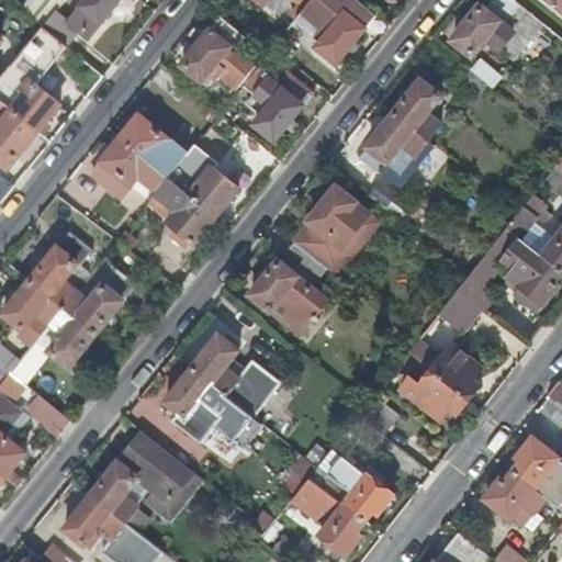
[(42,0),(32,0),(23,10),(36,21),(44,27),(58,9),(66,0),(53,0),(49,6),(42,0)]
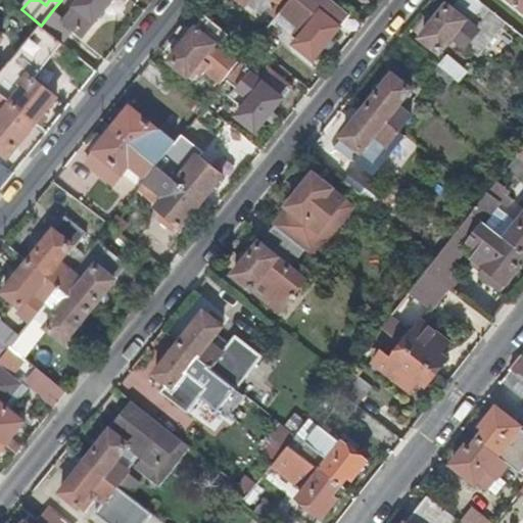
[(82,0),(66,19),(84,34),(111,0),(82,0)]
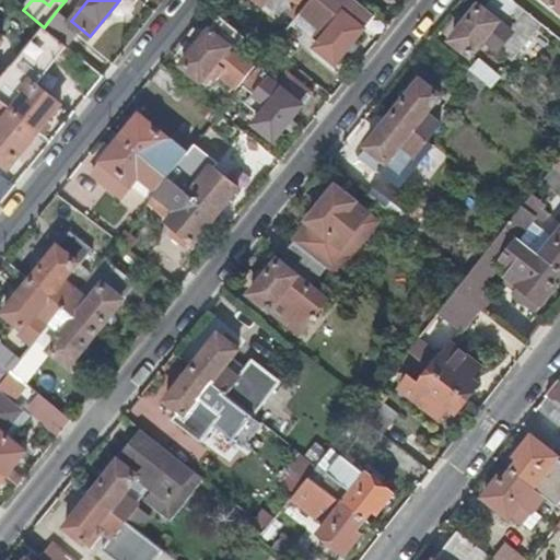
[(257,0),(266,7),(271,0),(293,0),(307,11),(315,0),(257,0)]
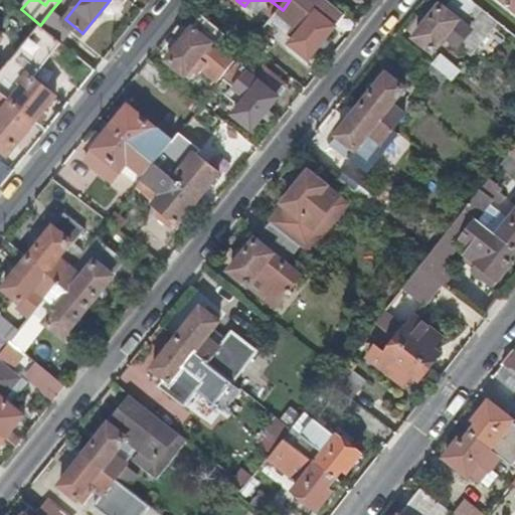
[(290,0),(283,10),(279,14),(274,21),(295,38),(292,43),(310,58),(346,14),(328,0),(290,0)]
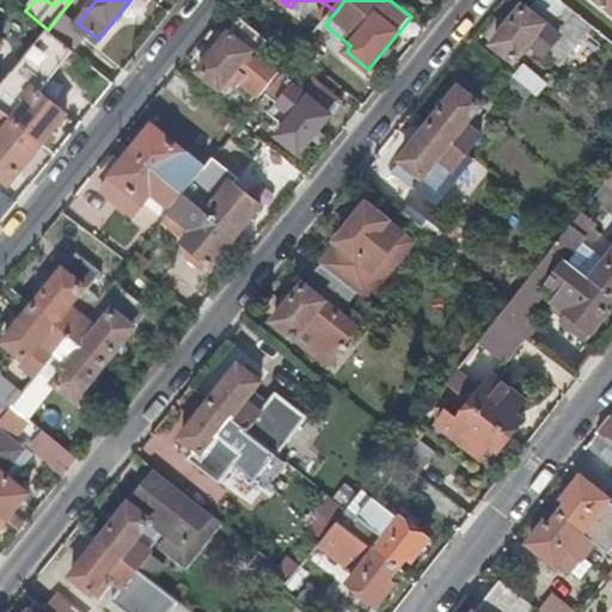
[(528,4),(499,41),(519,57),(533,40),(562,62),(589,29),(554,0),(534,0),(531,6),(528,4)]
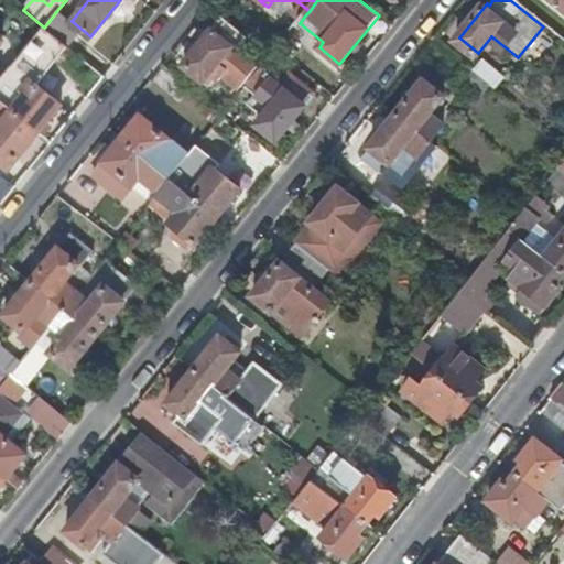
[(563,0),(546,0),(563,13),(563,0)]
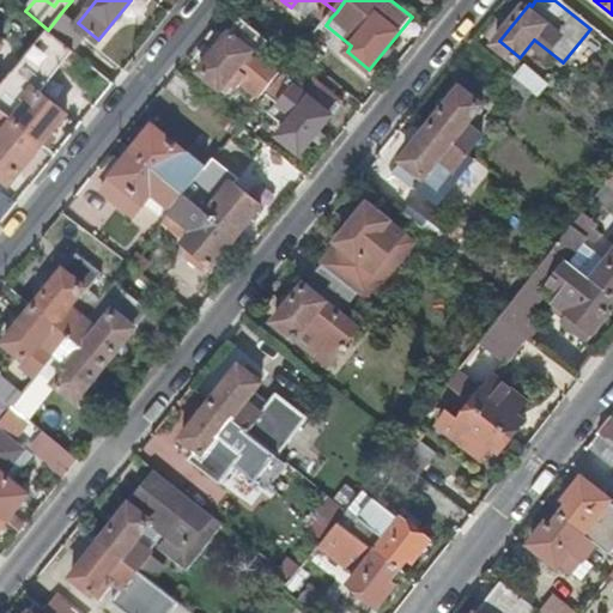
[(305,28),(316,36),(326,25),(332,17),(321,8),(305,28)]
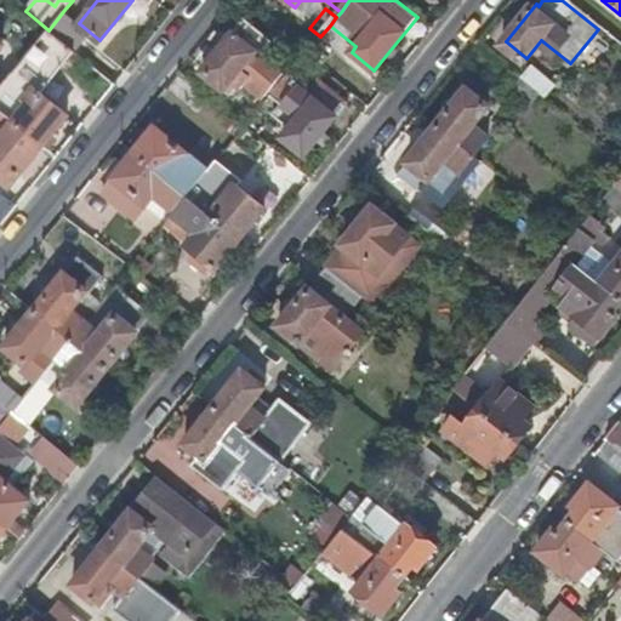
[(72,47),(78,52),(89,39),(69,23),(73,17),(64,10),(49,30),(72,47)]
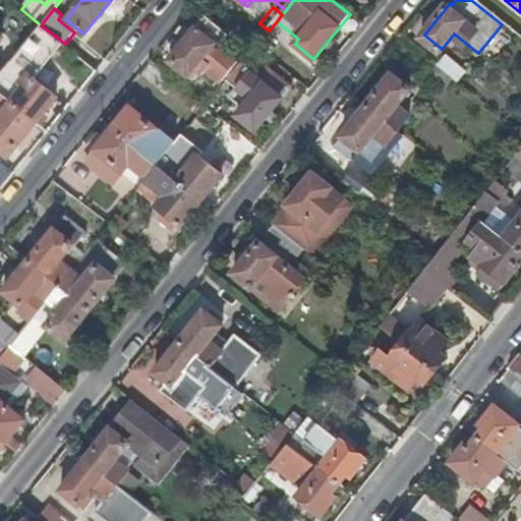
[(208,18),(172,62),(191,77),(200,66),(223,84),(238,64),(220,49),(230,37),(208,18)]
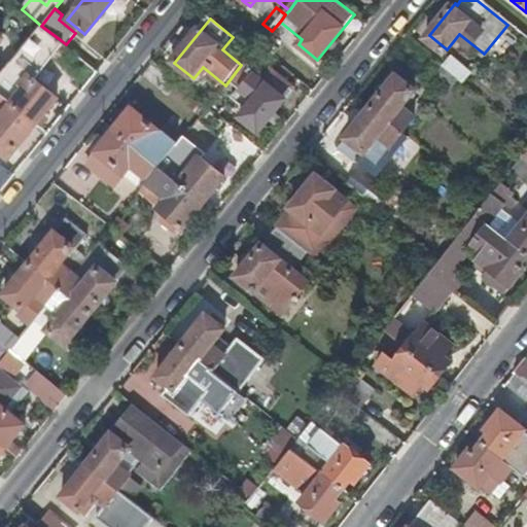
[(12,103),(36,123),(57,96),(35,79),(45,67),(41,64),(61,40),(41,26),(8,67),(7,68),(0,76),(0,93),(1,95),(12,103)]
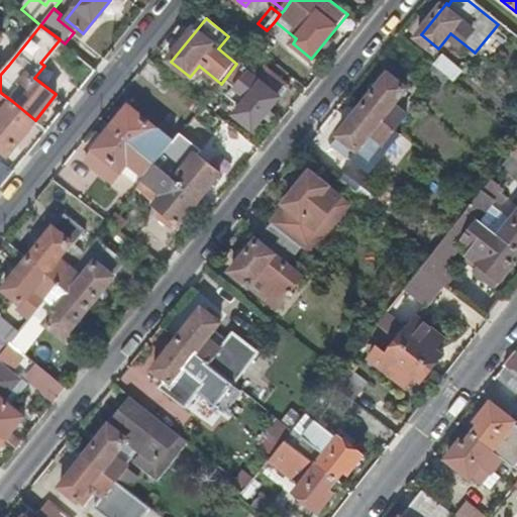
[(442,55),(433,66),(450,79),(454,82),(462,71),(442,55)]
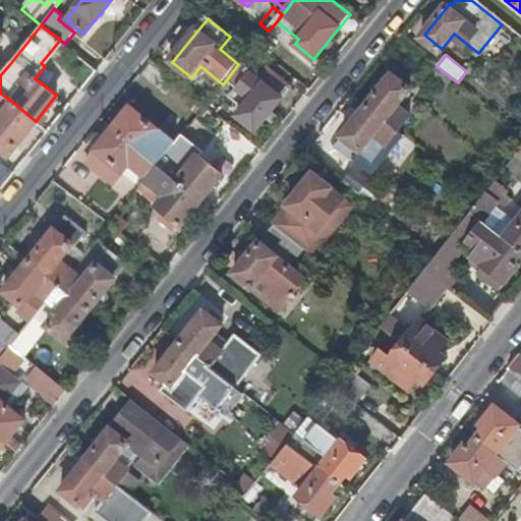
[(243,62),(228,80),(235,87),(228,95),(243,107),(236,115),(256,130),(282,99),(281,98),(289,88),(270,72),(262,82),(250,74),(253,71),(243,62)]
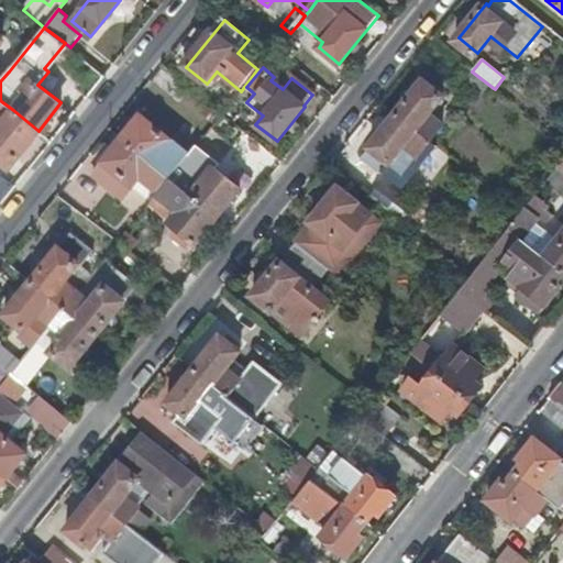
[(490,86),(472,72),(463,83),(482,98),(490,86)]
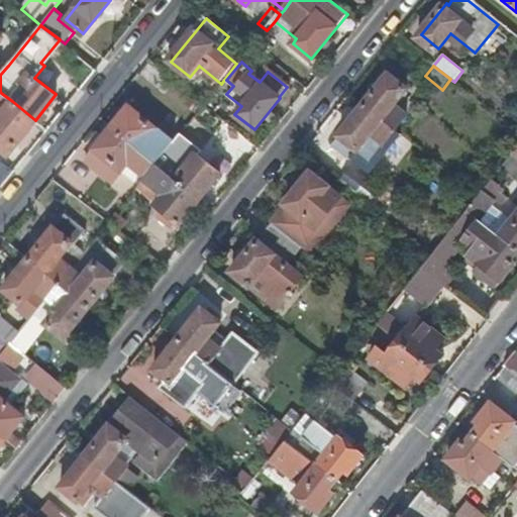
[(388,75),(364,106),(393,129),(404,115),(393,106),(406,90),(388,75)]
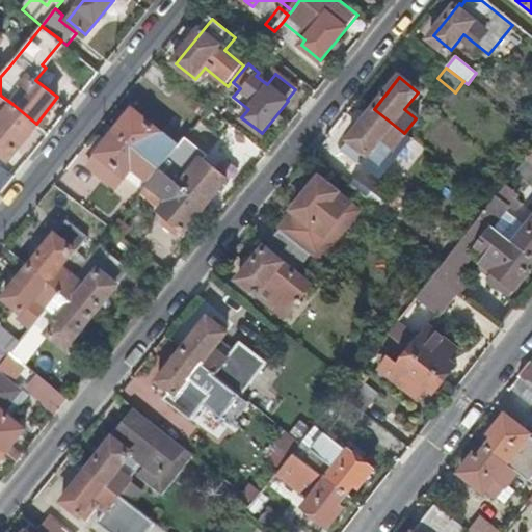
[(0,152),(7,159),(36,124),(12,104),(0,118),(0,152)]
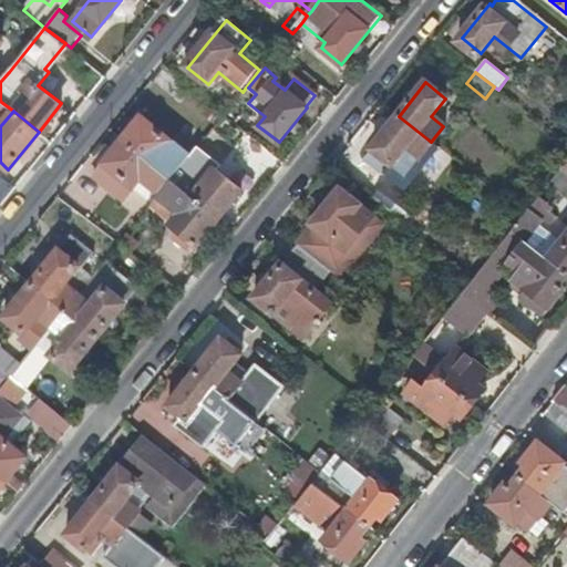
[(431,142),(399,116),(371,151),(363,160),(383,175),(390,165),(403,176),(425,148),(431,142)]
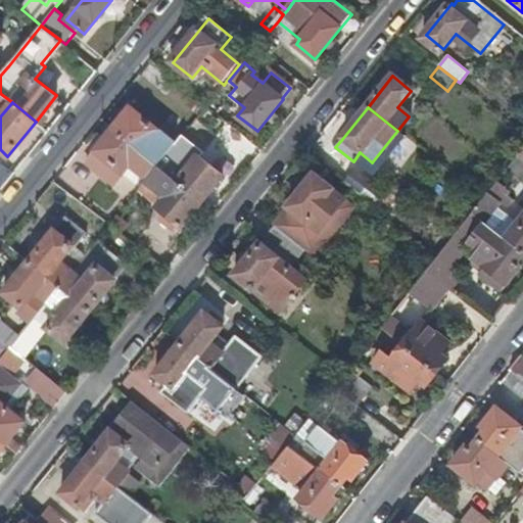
[(132,109),(115,131),(142,152),(151,159),(159,167),(173,150),(175,148),(156,134),(159,131),(132,109)]
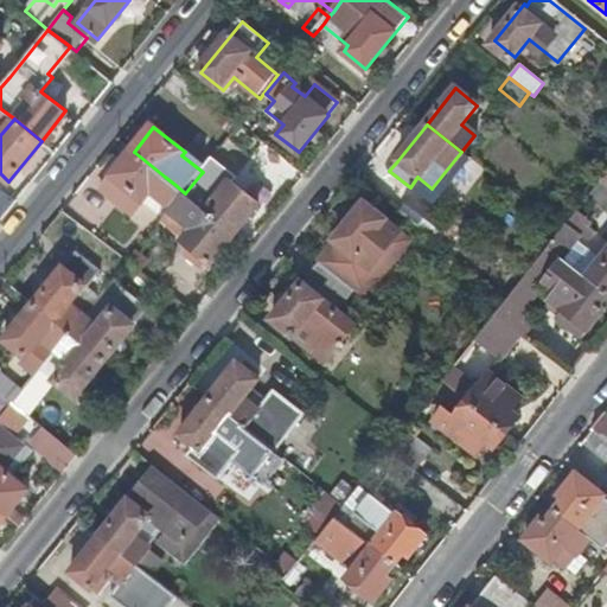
[(165,177),(134,152),(101,191),(134,217),(153,193),(172,210),(185,193),(176,185),(165,177)]
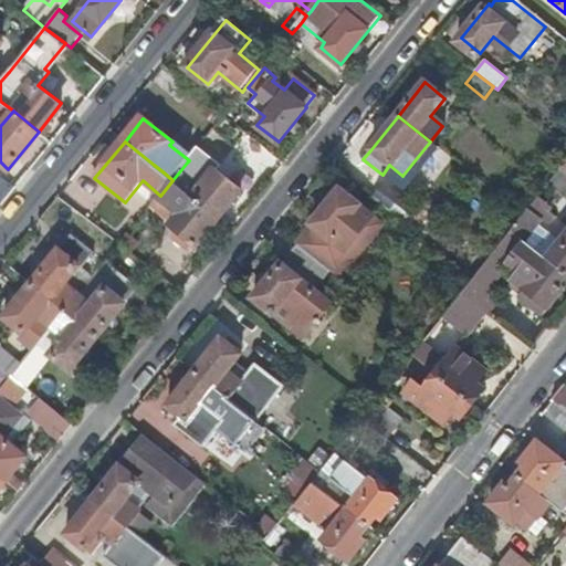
[(430,142),(425,148),(431,154),(436,147),(430,142)]
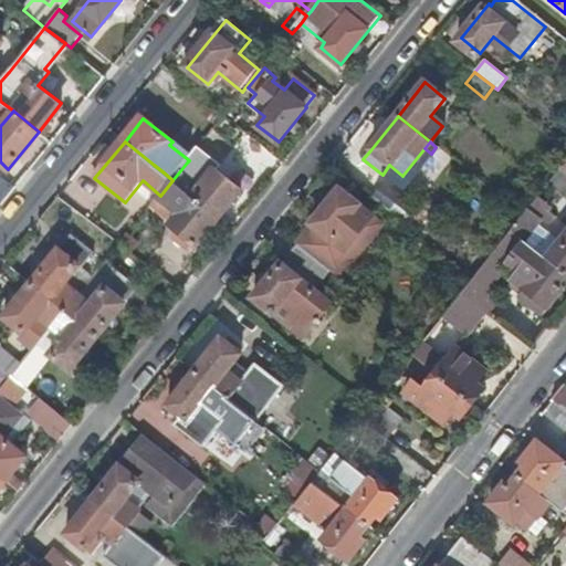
[(173,180),(220,218),(241,191),(215,170),(208,179),(187,163),(173,180)]
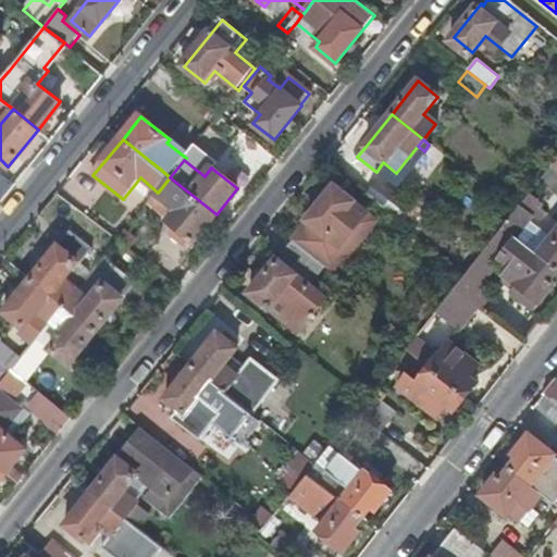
[(62,190),(85,210),(102,190),(78,171),(62,190)]
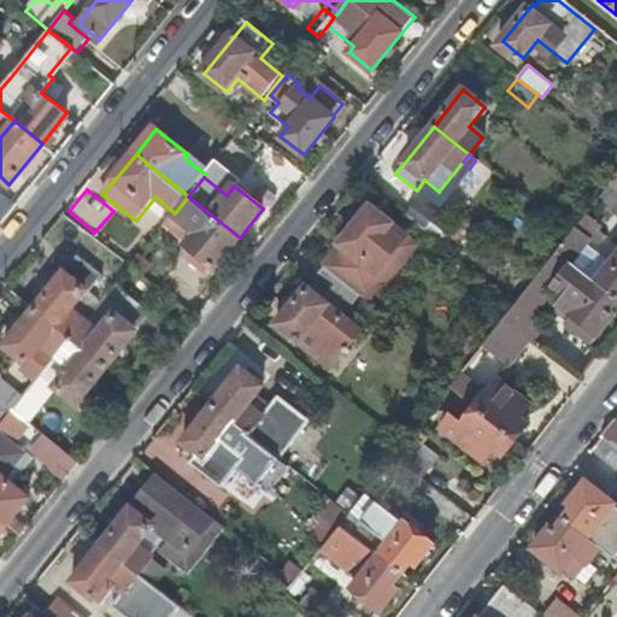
[(405,192),(393,205),(459,258),(470,244),(405,192)]
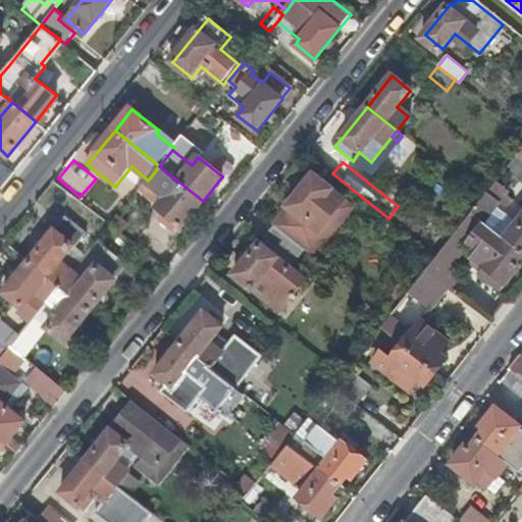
[(148,180),(147,181),(166,197),(158,207),(181,226),(203,201),(159,166),(148,180)]
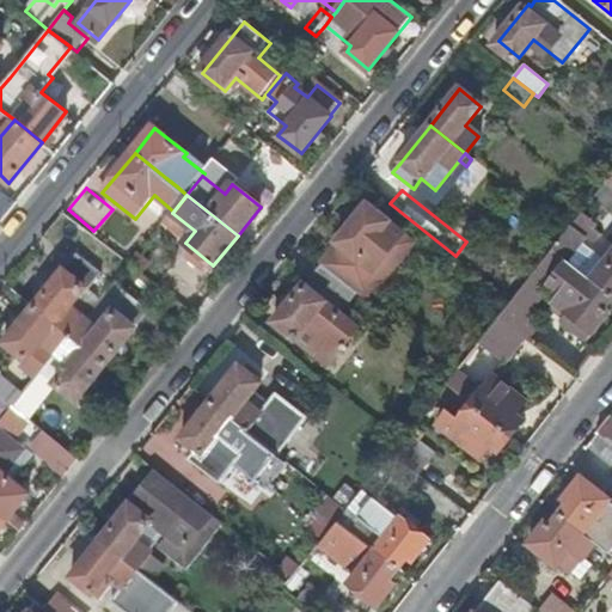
[(366,206),(320,263),(354,291),(365,299),(397,259),(386,251),(401,233),(366,206)]
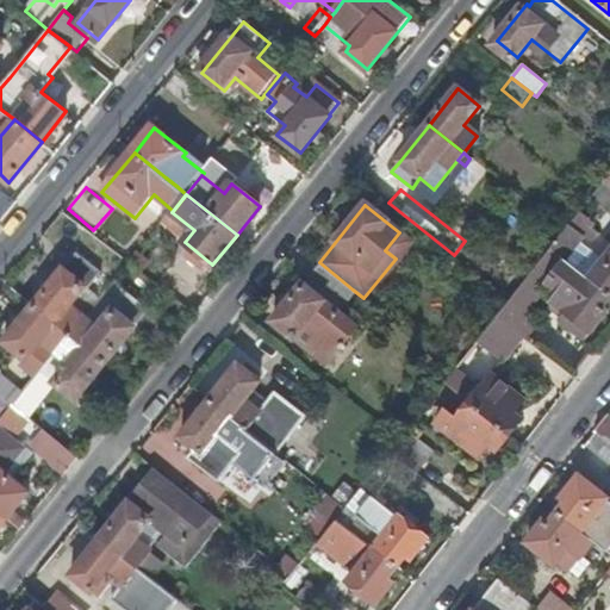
[(568,229),(582,238),(601,216),(586,206),(568,229)]
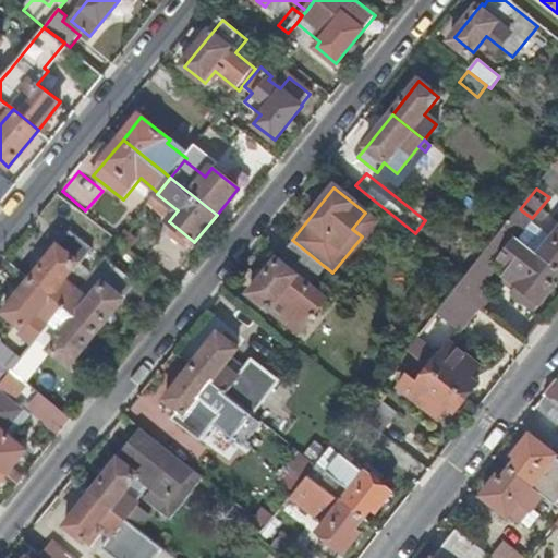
[(520,209),(505,228),(519,239),(534,219),(532,218),(520,209)]
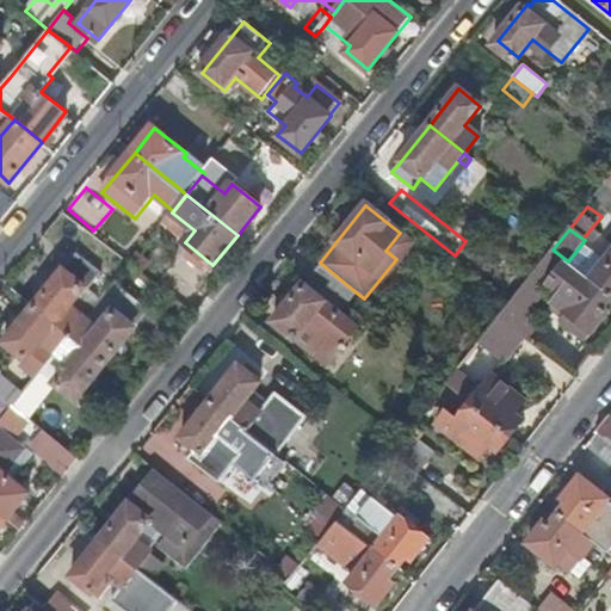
[(411,241),(400,233),(386,251),(396,259),(411,241)]
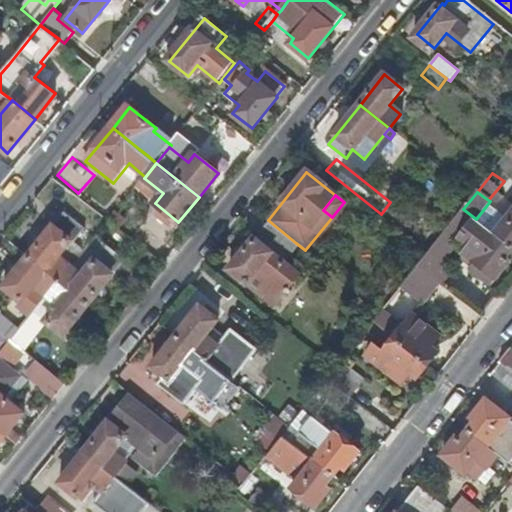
[(463,209),(428,254),(418,265),(440,283),(442,284),(453,270),(442,262),(469,229),(478,237),(465,254),(497,279),(511,261),(507,258),(511,251),(511,246),(496,234),(476,219),(463,209)]
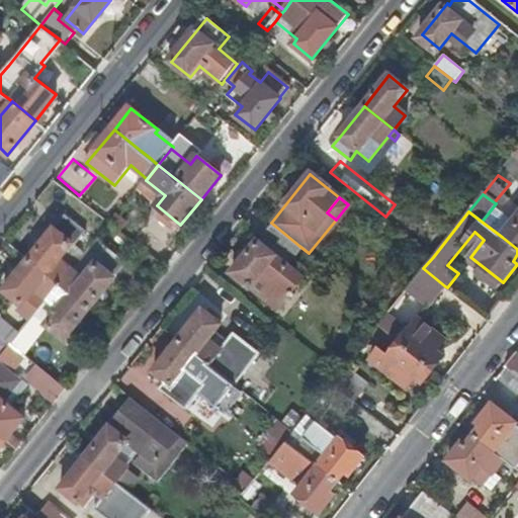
[(68,216),(31,260),(62,284),(74,270),(62,260),(74,245),(77,247),(88,232),(68,216)]
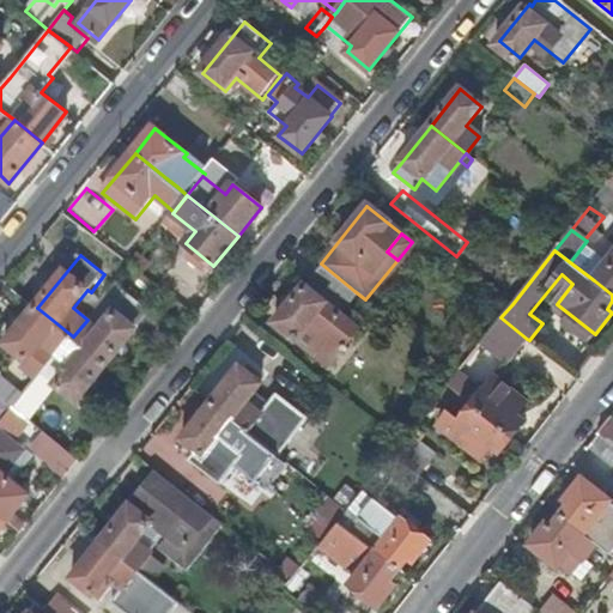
[(612,255),(594,280),(612,295),(612,255)]
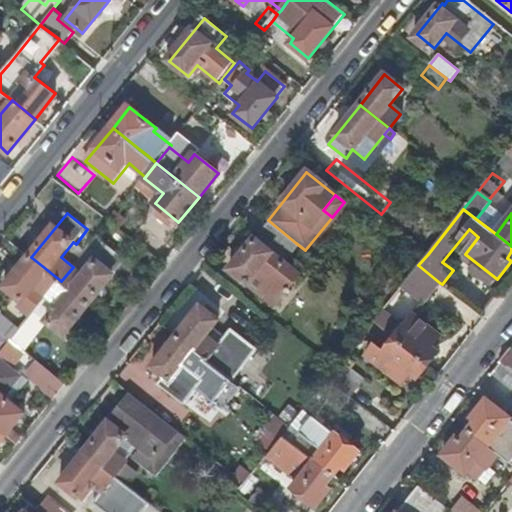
[(296,243),(268,220),(228,268),(273,303),(298,273),(282,260),(296,243)]
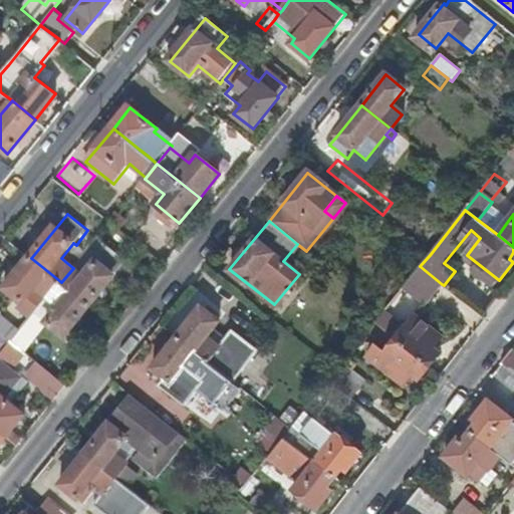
[(73,268),(61,282),(91,306),(127,261),(105,243),(92,260),(96,263),(84,277),(73,268)]
